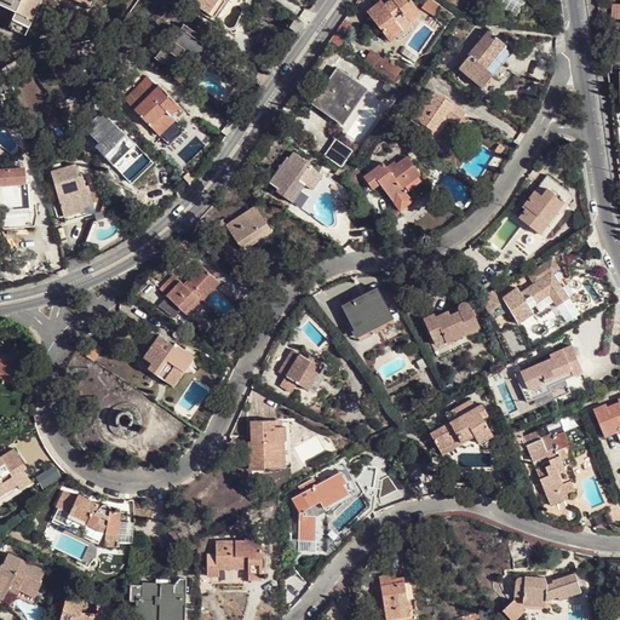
[(0,0),(0,5),(15,12),(9,28),(26,35),(41,0),(74,0),(89,6),(91,0),(0,0)]
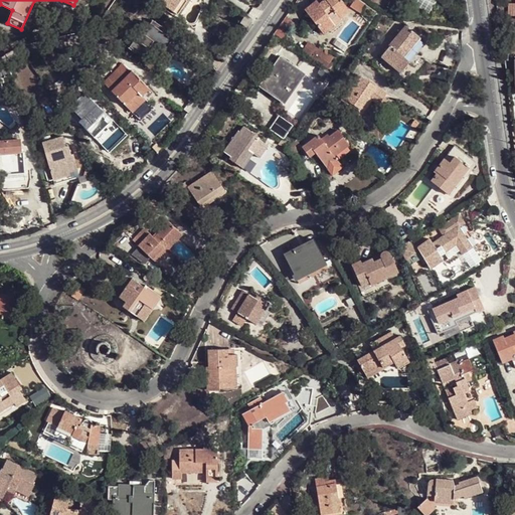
[(162,0),(164,1),(160,6),(178,18),(185,8),(190,0),(162,0)]
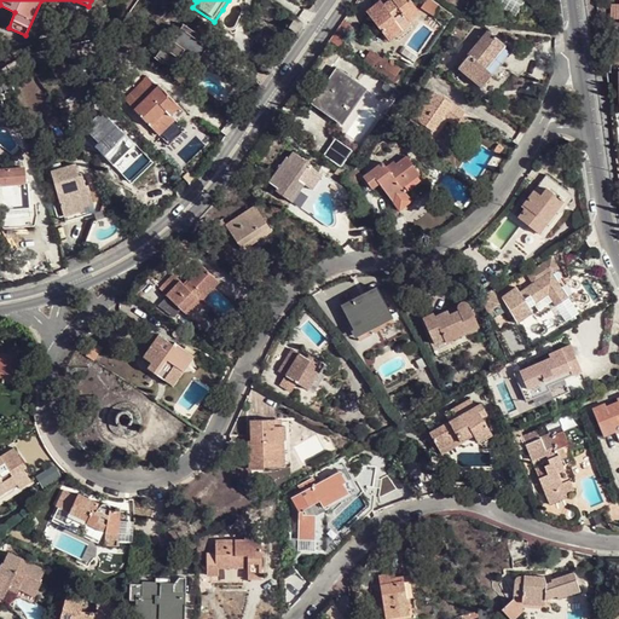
[(381,3),(366,13),(388,42),(411,24),(410,21),(420,13),(409,0),(391,0),(383,5),(381,3)]
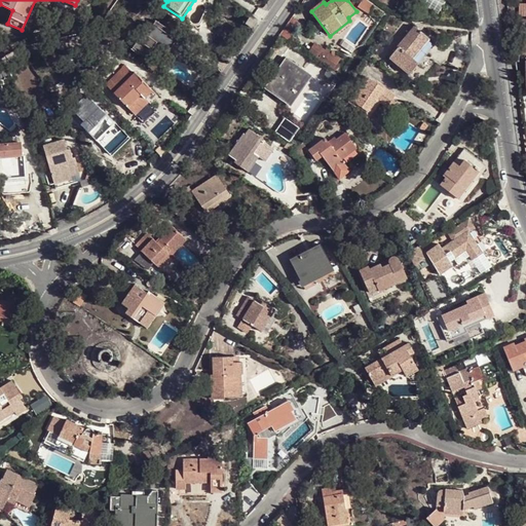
[(365,0),(362,0),(359,5),(366,14),(369,9),(372,4),(365,0)]
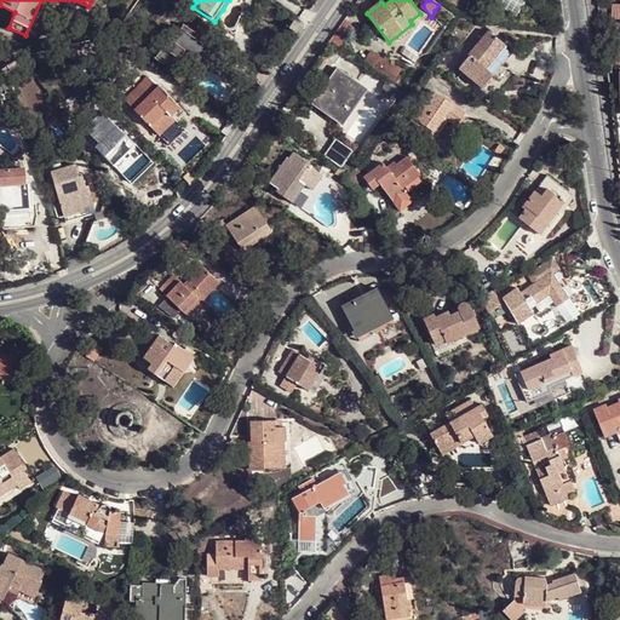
[(294,19),(288,28),(296,33),(302,24),(294,19)]
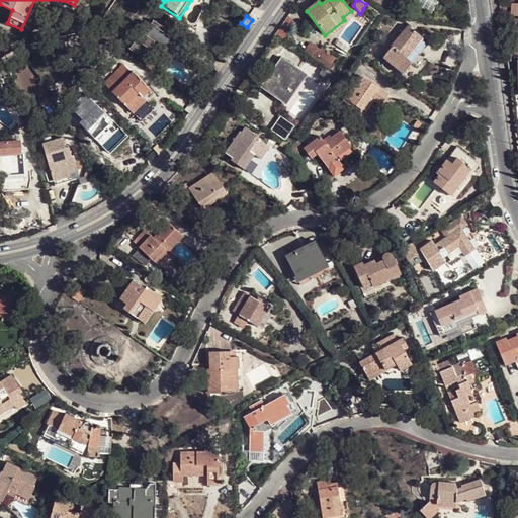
[(156,48),(164,54),(169,47),(174,39),(151,23),(150,24),(144,21),(138,30),(140,32),(130,47),(138,53),(148,60),(156,48)]
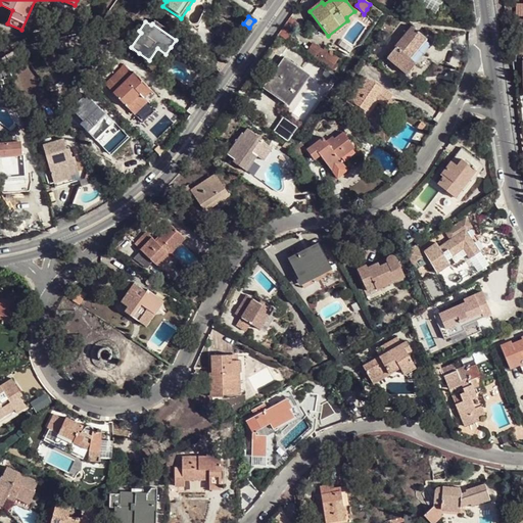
[(433,43),(413,27),(387,56),(408,73),(420,58),(433,43)]
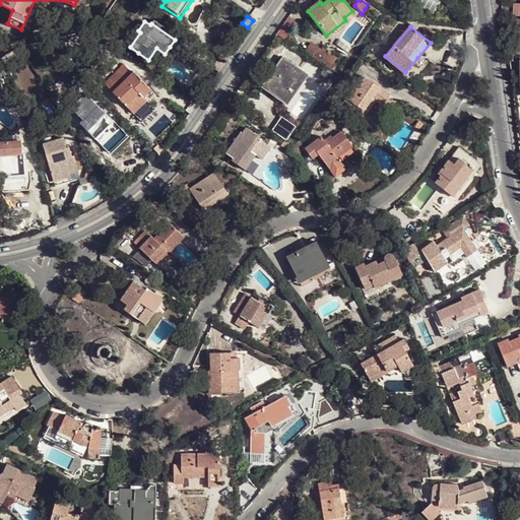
[(156,65),(165,54),(156,48),(148,60),(156,65)]
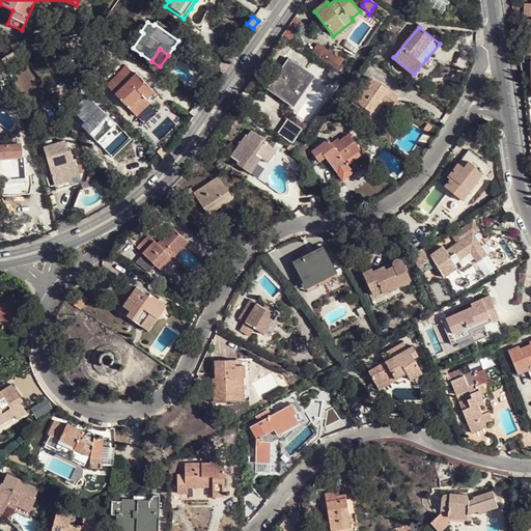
[(288,104),(309,73),(289,59),(268,89),(288,104)]
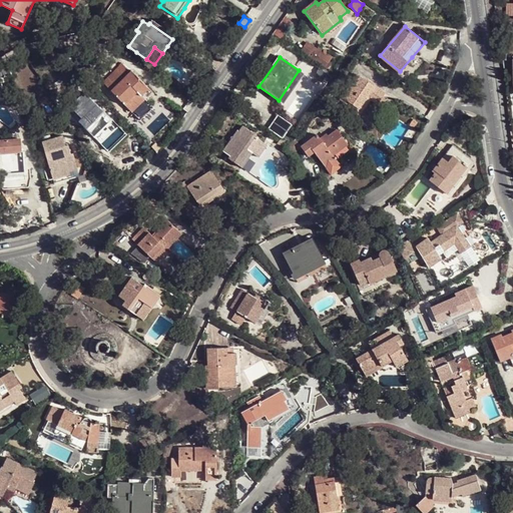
[(121,63),(118,65),(101,82),(133,114),(143,104),(154,94),(131,71),(130,72),(121,63)]
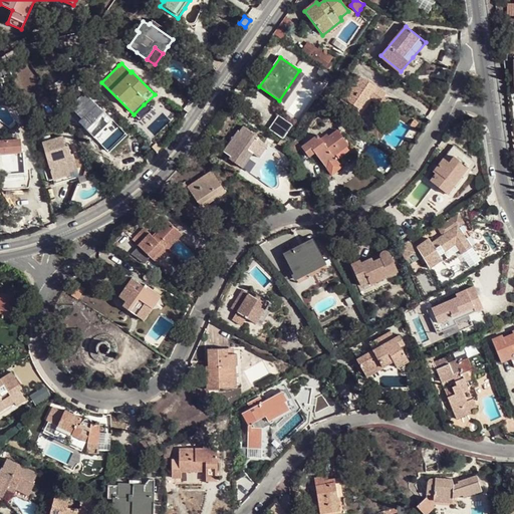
[(305,74),(299,70),(279,100),(284,104),(305,74)]
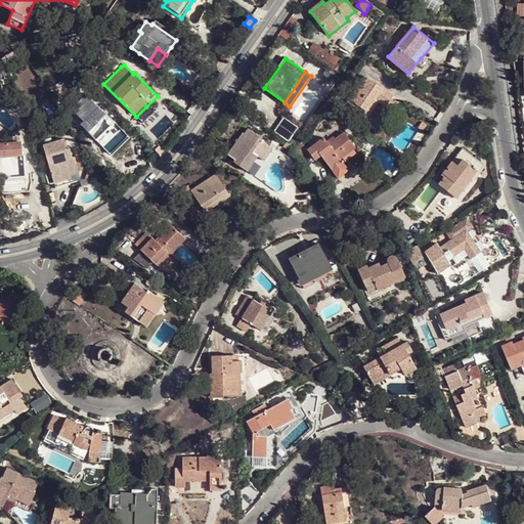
[(385,105),(392,95),(365,77),(350,99),(356,104),(351,114),(364,122),(378,101),(385,105)]
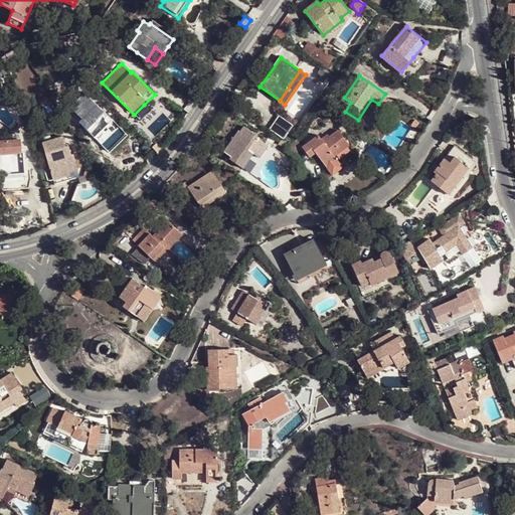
[(98,110),(100,107),(84,92),(70,107),(81,119),(78,123),(87,130),(88,129),(96,137),(103,130),(110,123),(102,115),(98,110)]
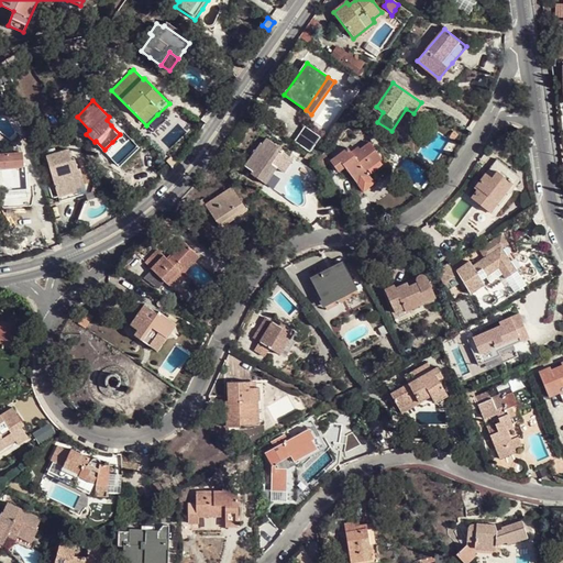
[(282,123),(276,132),(291,142),(302,127),(286,116),(282,123)]
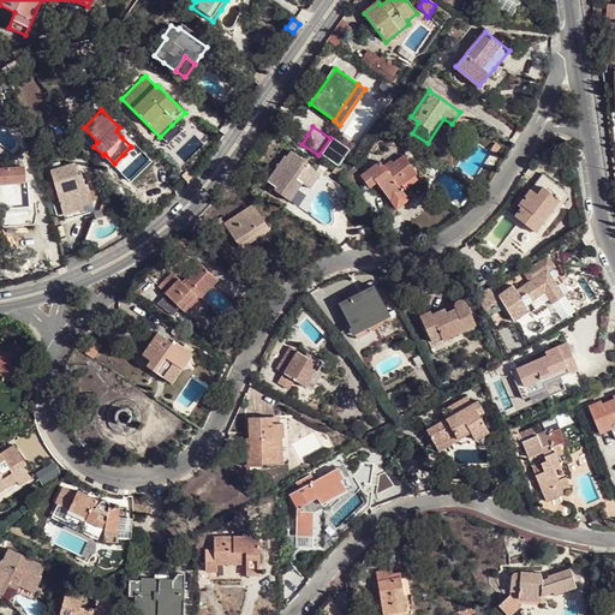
[(354,149),(340,138),(329,153),(344,163),(354,149)]
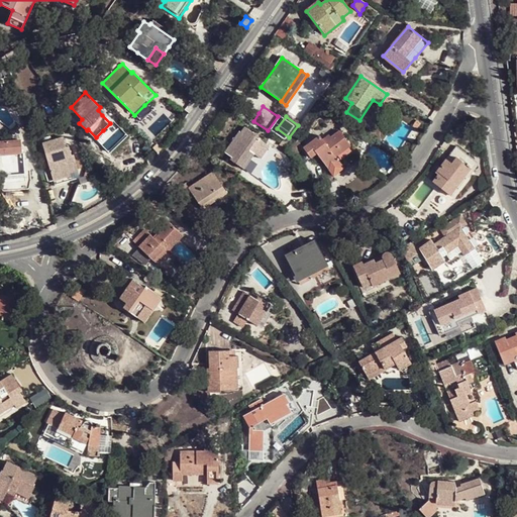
[(261,158),(268,146),(269,145),(253,135),(254,134),(244,127),(240,133),(238,132),(224,152),(231,158),(230,160),(242,169),(250,159),(247,157),(250,151),(253,153),(261,158)]
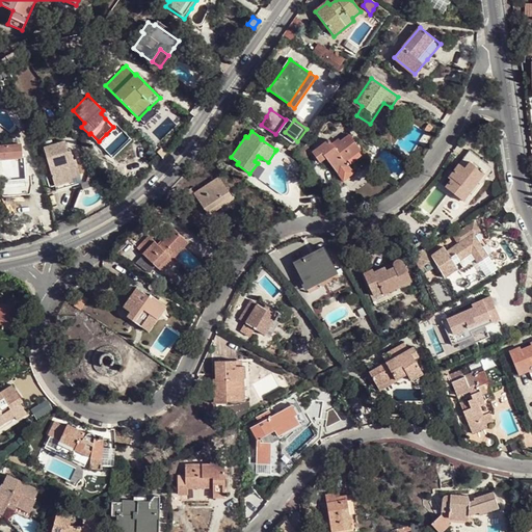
[(63,135),(42,141),(52,179),(69,175),(68,171),(73,170),(78,168),(74,153),(71,154),(69,144),(65,144),(63,135)]
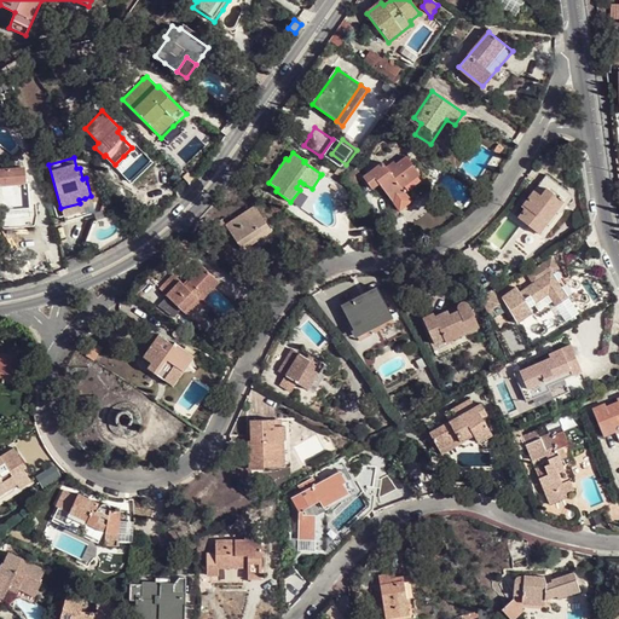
[(393,168),(389,165),(386,168),(382,163),(363,178),(371,189),(380,183),(394,203),(406,195),(401,187),(399,184),(416,172),(406,158),(397,165),(393,168)]
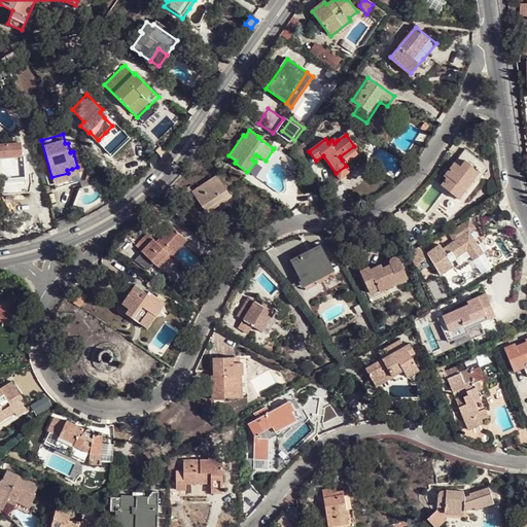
[(21,143),(0,144),(0,174),(2,195),(27,192),(29,187),(31,181),(31,174),(26,175),(24,155),(22,155),(21,143)]
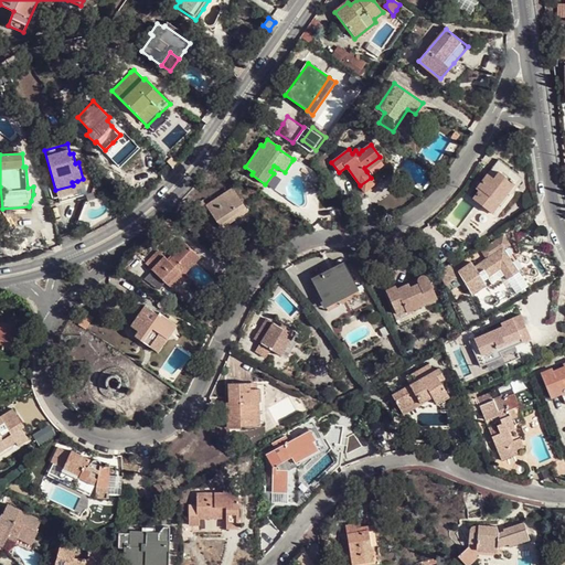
[(383,160),(380,157),(364,168),(366,171),(383,160)]
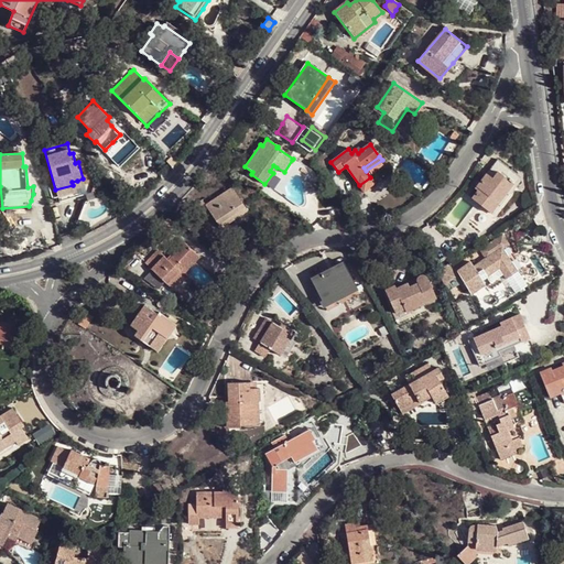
[(300,164),(292,160),(284,172),(291,177),(300,164)]
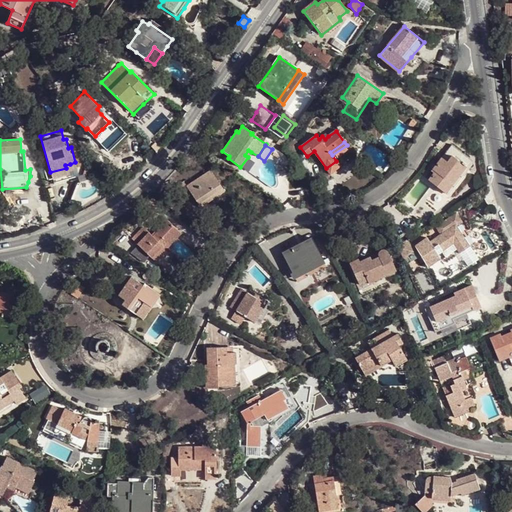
[(443,157),(432,172),(434,174),(430,179),(447,192),(467,167),(452,155),(448,161),(443,157)]
